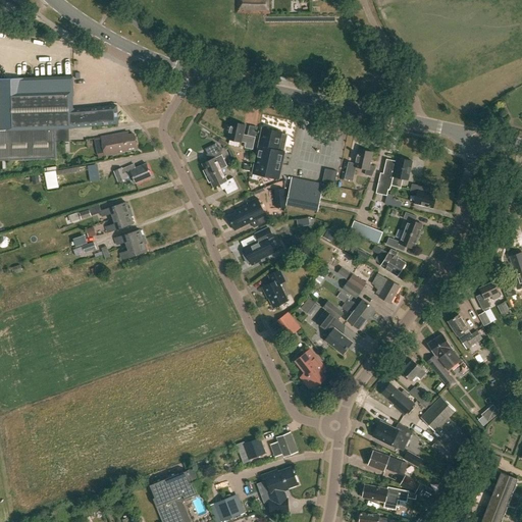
[(269,14),(269,0),(237,0),(237,13),(269,14)]
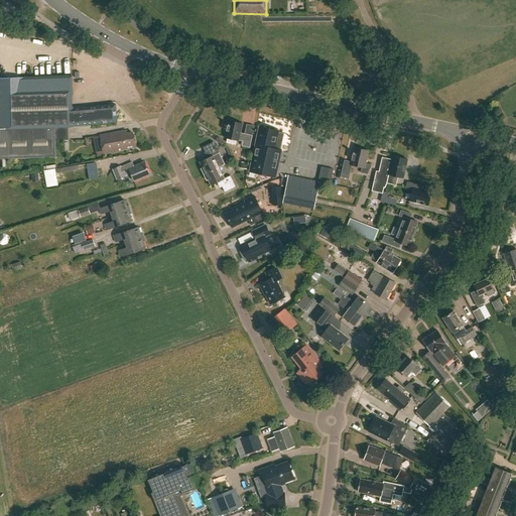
[(68,126),(74,126),(116,123),(115,104),(73,107),(72,76),(20,77),(23,157),(54,156),(54,140),(53,127),(68,126)]
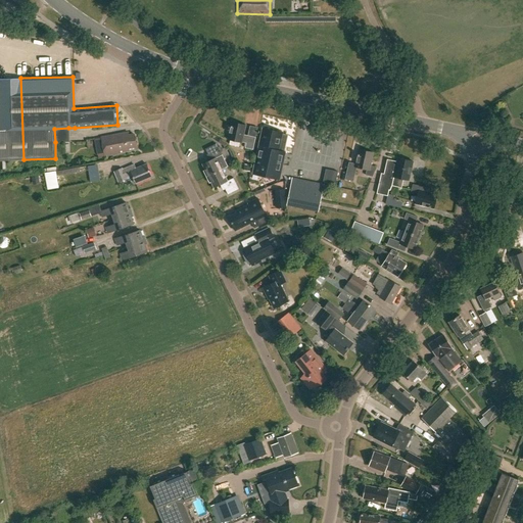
[(0,159),(24,159),(20,78),(0,79),(0,159)]
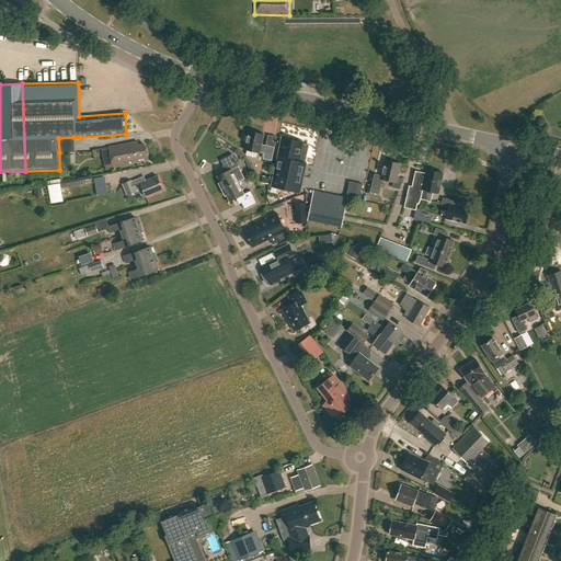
[(267,135),(265,146),(261,145),(263,135),(249,132),(244,150),(264,155),(263,159),(272,161),(276,137),(267,135)]
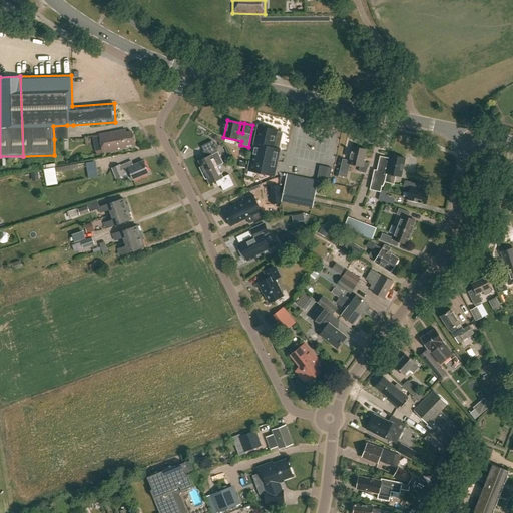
[(67,125),(53,126),(54,139),(67,138),(67,125)]
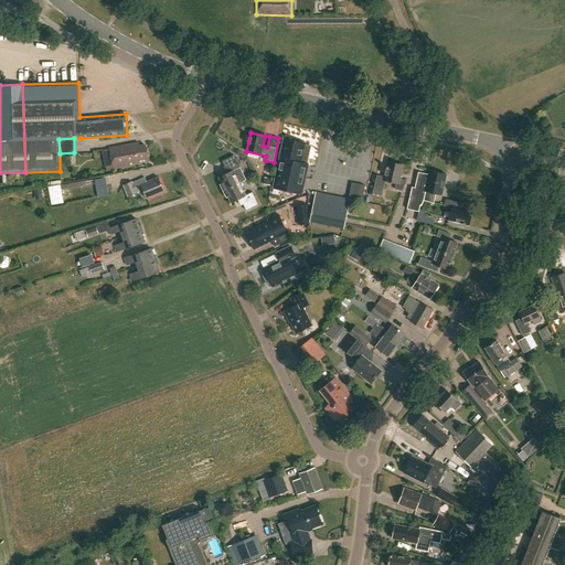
[(305,145),(284,140),(274,188),(301,194),(308,166),(307,166),(311,147),(305,145)]
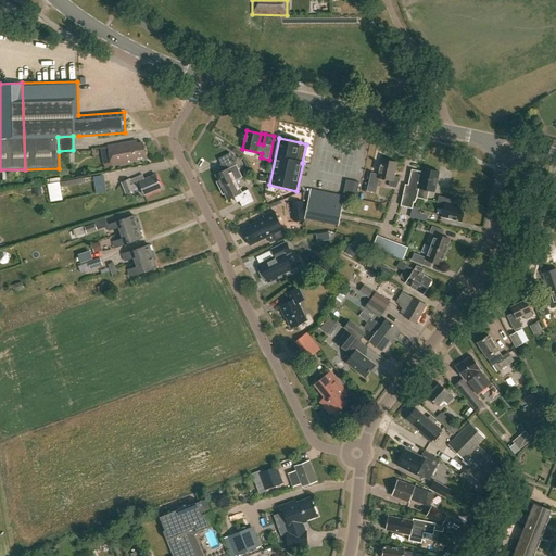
[(104,167),(111,166),(144,161),(141,144),(135,146),(135,142),(101,148),(104,167)]
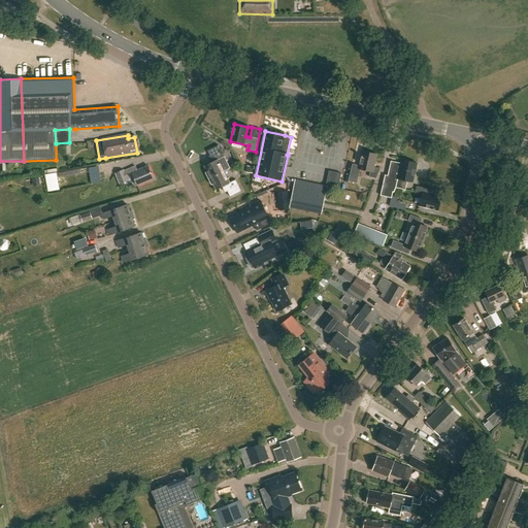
[(204,167),(210,178),(224,171),(218,160),(224,157),(219,145),(207,151),(210,157),(208,157),(211,163),(204,167)]
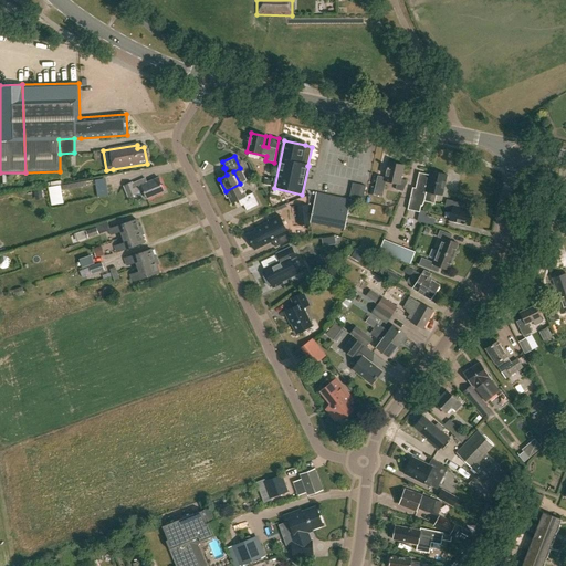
[(404,166),(388,163),(385,178),(378,176),(374,195),(383,197),(386,181),(397,184),(396,190),(404,191),(408,181),(401,179),(404,166)]
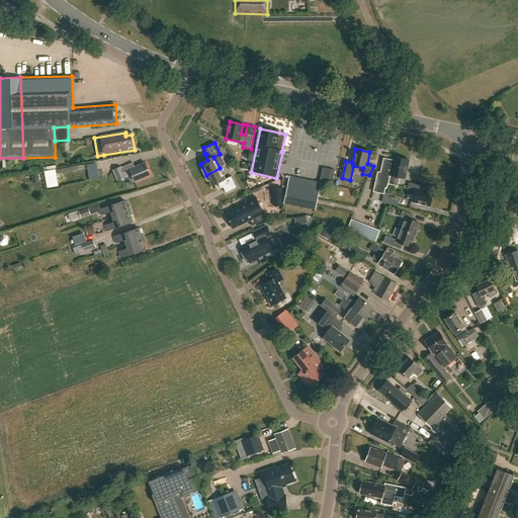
[(394,156),(393,160),(383,158),(380,172),(377,172),(373,192),(383,194),(384,188),(386,188),(387,184),(398,186),(399,178),(405,179),(409,160),(394,156)]
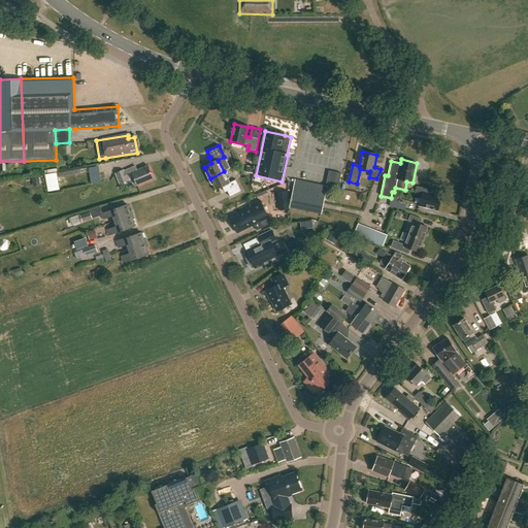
[(127,179),(133,177),(136,186),(154,178),(147,165),(137,170),(136,167),(130,169),(130,170),(124,172),(123,170),(114,173),(120,185),(128,182),(127,179)]
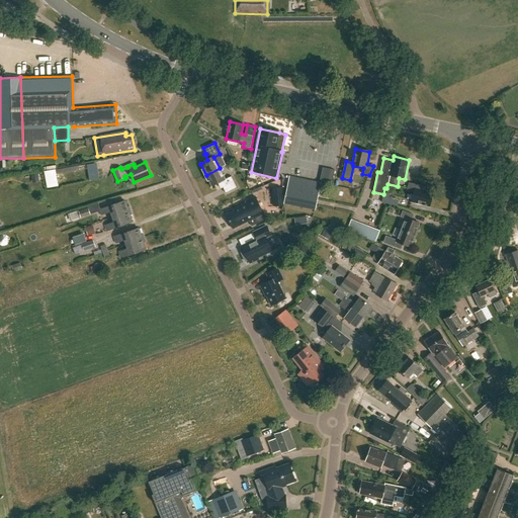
[(220,168),(206,175),(211,187),(219,183),(222,189),(223,188),(226,193),(237,188),(231,177),(226,180),(220,168)]
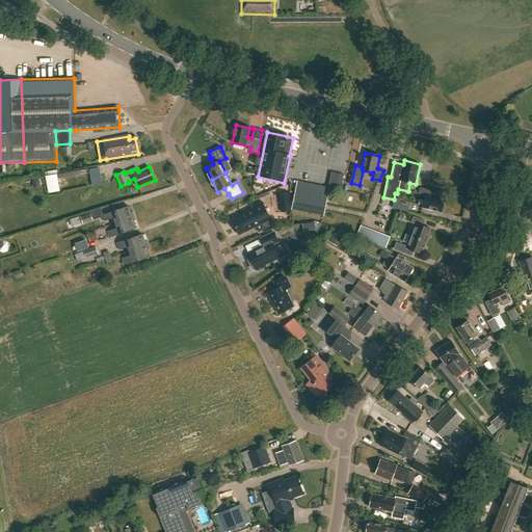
[(341,187),(344,175),(331,173),(328,185),(341,187)]
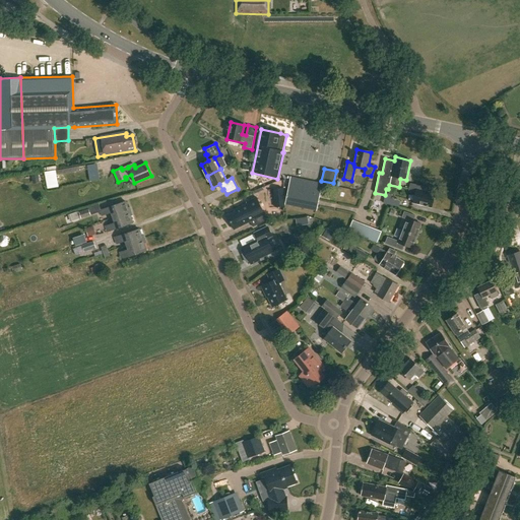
[(47,189),(58,187),(55,171),(44,173),(47,189)]
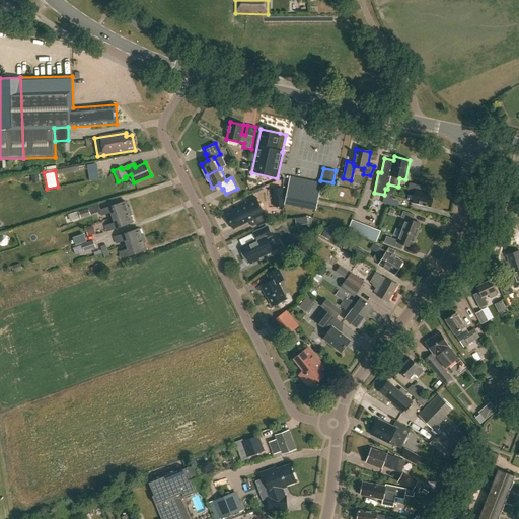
[(290,176),(285,205),(315,211),(321,183),(290,176)]
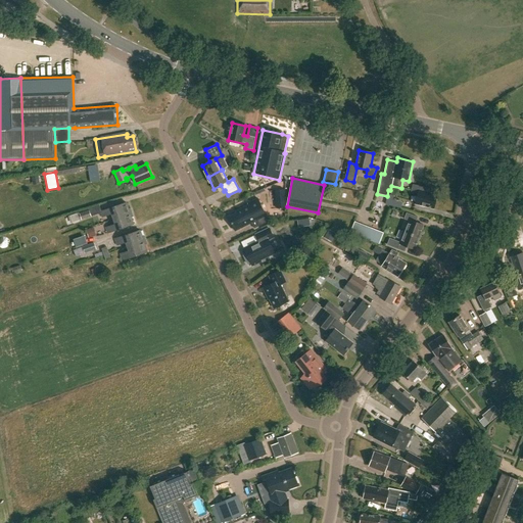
[(431,189),(413,185),(411,191),(418,193),(416,204),(433,208),(437,195),(430,194),(431,189)]
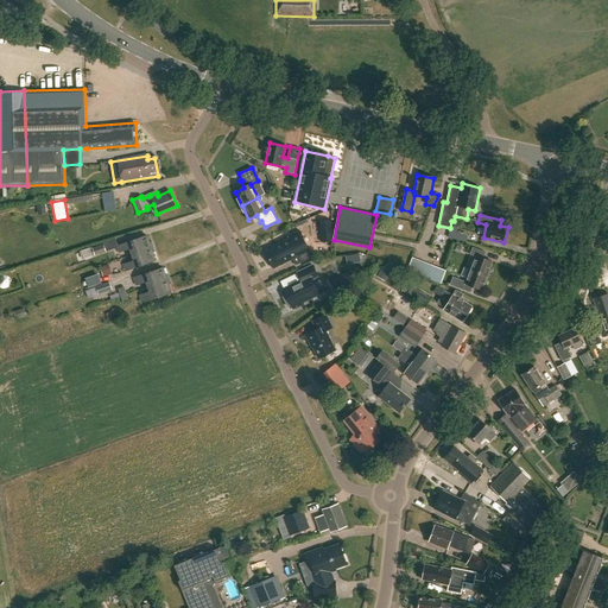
[(320,221),(322,244),(333,242),(331,220),(320,221)]
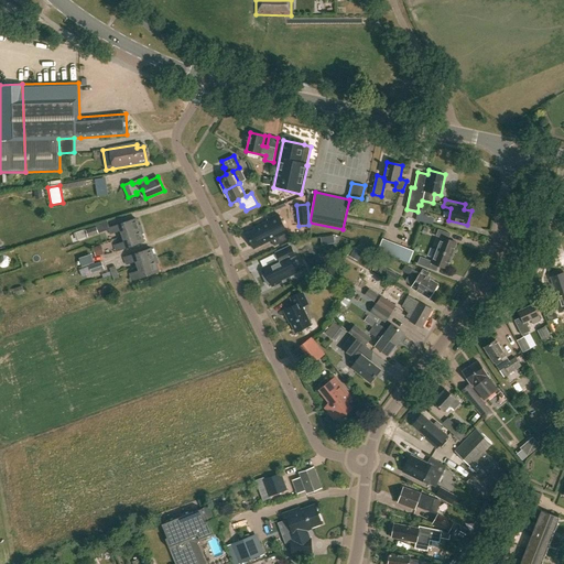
[(432,225),(434,218),(424,216),(425,210),(419,209),(418,212),(415,220),(432,225)]
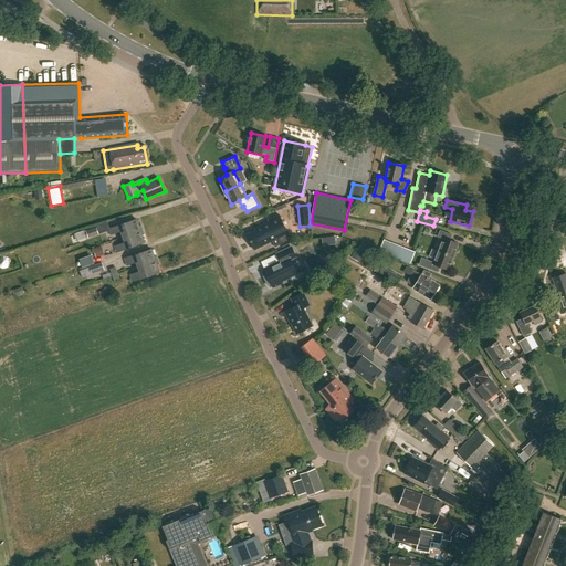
[(268,220),(269,222),(255,229),(255,230),(247,234),(254,250),(272,241),(275,248),(289,241),(291,240),(279,215),(268,220)]
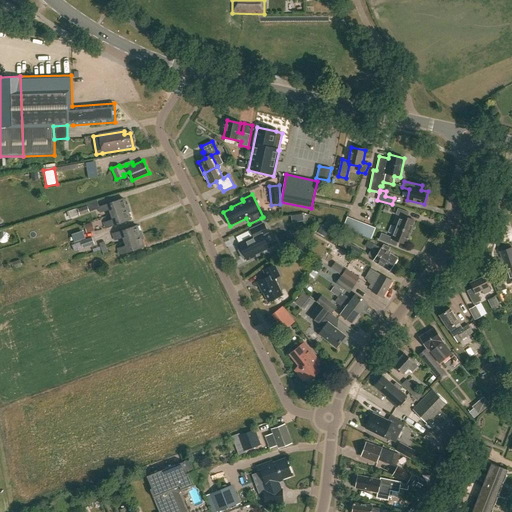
[(109,209),(111,214),(130,208),(128,204),(126,205),(124,198),(98,207),(100,213),(109,209)]
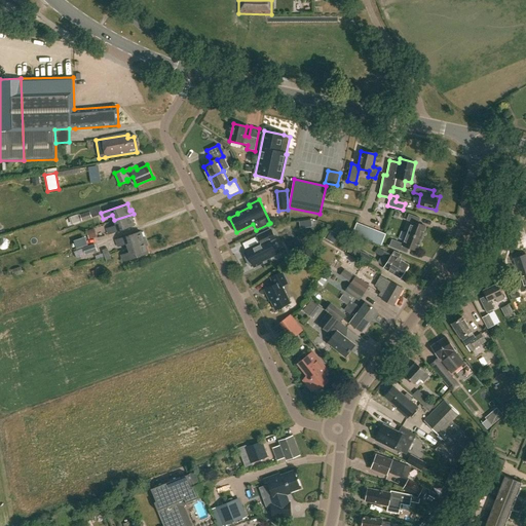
[(89,212),(80,215),(82,221),(91,218),(89,212)]
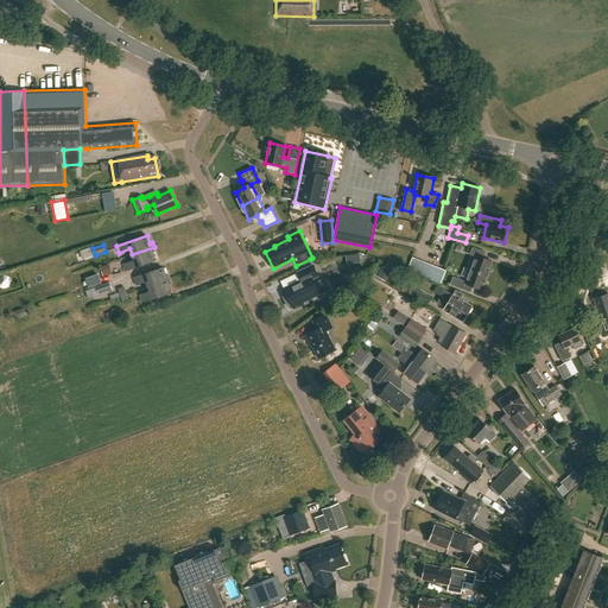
[(154,247),(132,254),(134,261),(124,265),(126,272),(156,261),(153,253),(156,252),(154,247)]
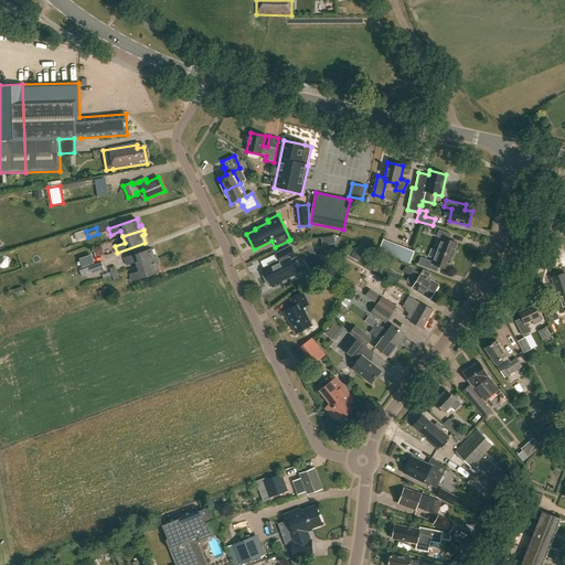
[(441,238),(437,251),(452,256),(458,243),(449,240),(451,234),(439,230),(437,236),(441,238)]
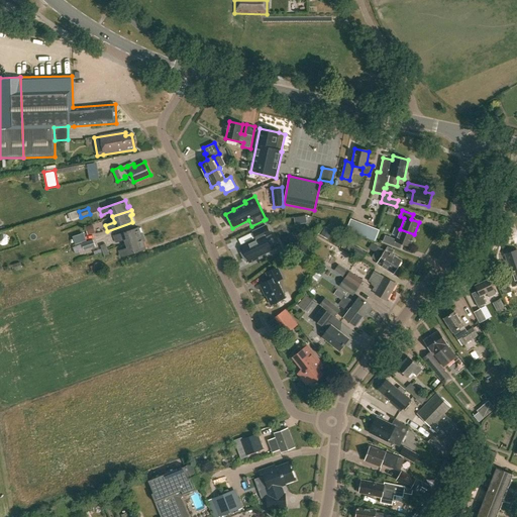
[(379,230),(350,219),(346,230),(375,241),(379,230)]
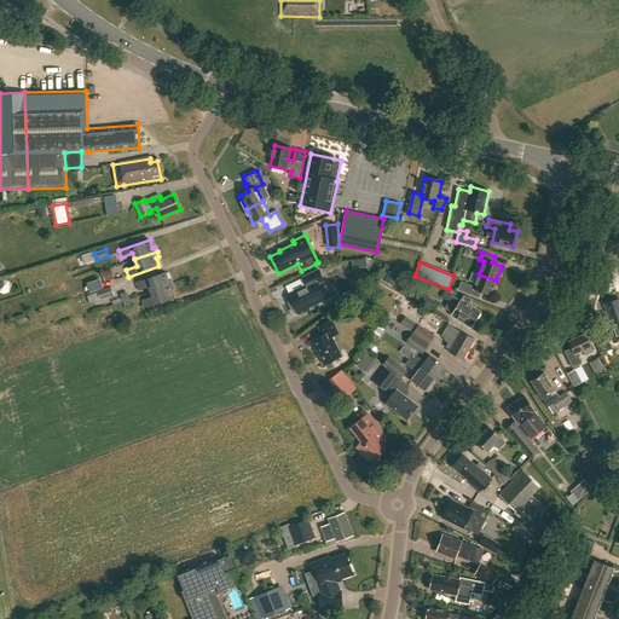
[(110,270),(102,272),(105,282),(114,279),(110,270)]
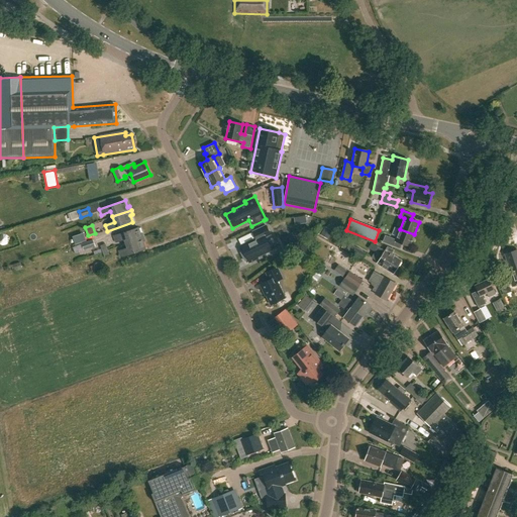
[(247,260),(249,264),(260,259),(259,257),(264,254),(272,250),(266,237),(271,235),(266,225),(252,232),(255,239),(241,246),(243,250),(240,251),(244,261),(247,260)]
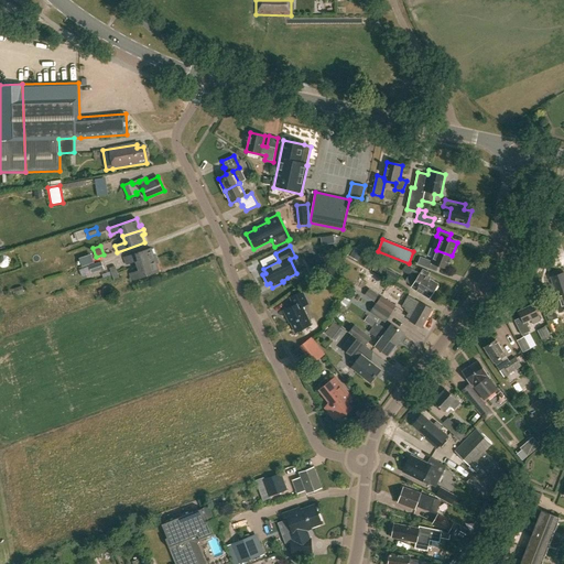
[(136,261),(137,266),(158,259),(156,255),(154,255),(152,248),(123,258),(127,264),(136,261)]
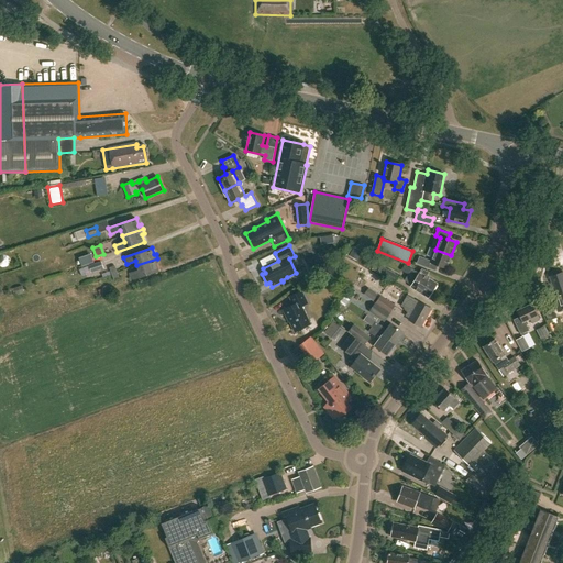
[(362,252),(354,247),(349,256),(356,261),(362,252)]
